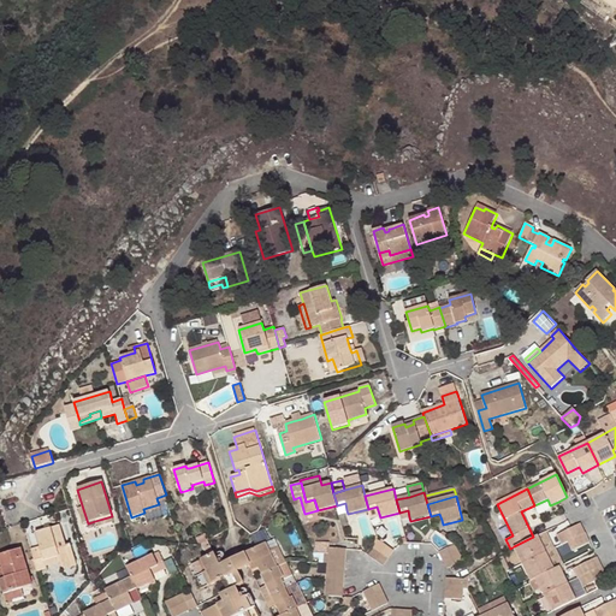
[(548,499),(534,505),(539,514),(551,508),(550,505),(548,499)]
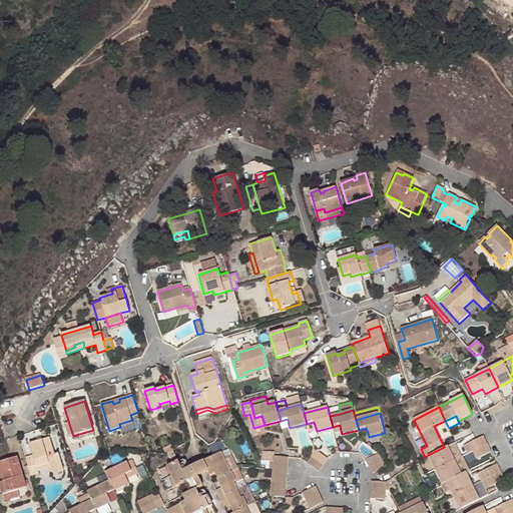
[(314,422),(307,424),(309,433),(317,431),(314,422)]
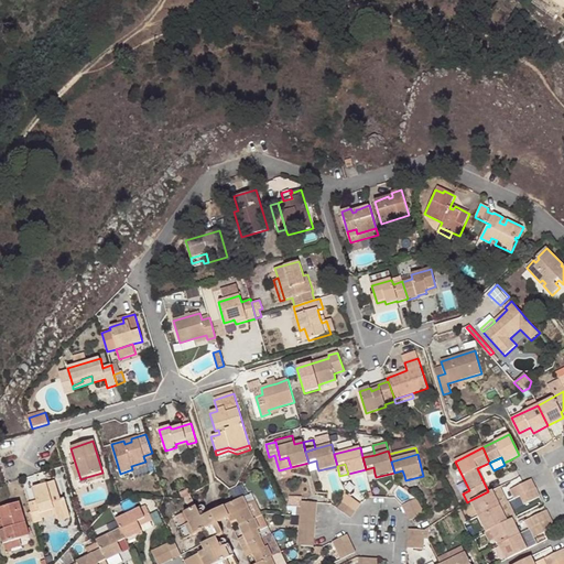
[(102,473),(87,477),(89,483),(104,478),(102,473)]
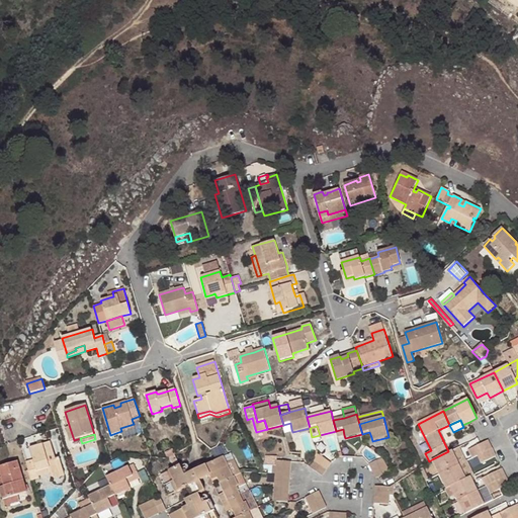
[(336,434),(327,437),(331,451),(340,448),(336,434)]
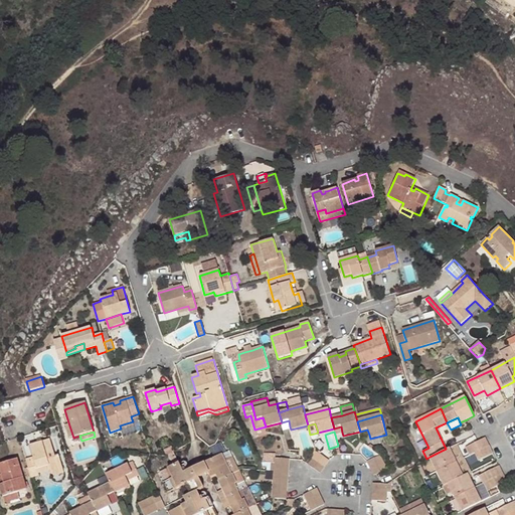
[(466,447),(470,455),(486,447),(483,439),(477,442),(466,447)]
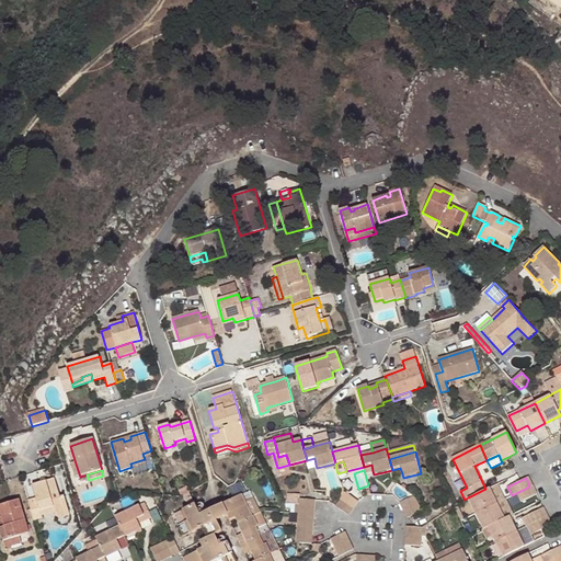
[(32,485),(35,497),(29,500),(31,508),(34,521),(43,517),(42,515),(41,511),(53,506),(54,511),(56,515),(68,512),(64,496),(60,497),(54,479),(32,485)]
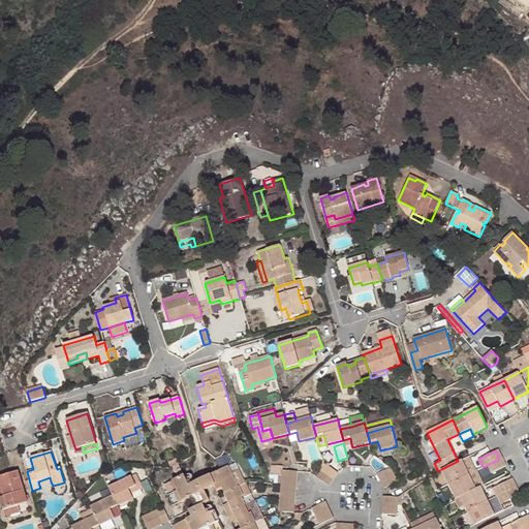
[(474,471),(468,457),(461,460),(458,461),(441,469),(448,484),(468,474),(474,471)]
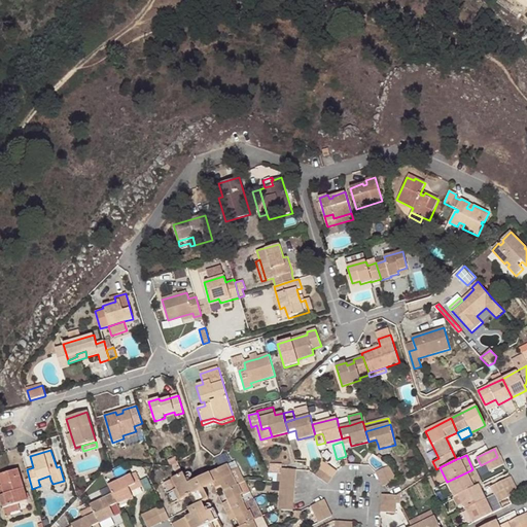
[(497,457),(481,465),(485,473),(501,465),(497,457)]
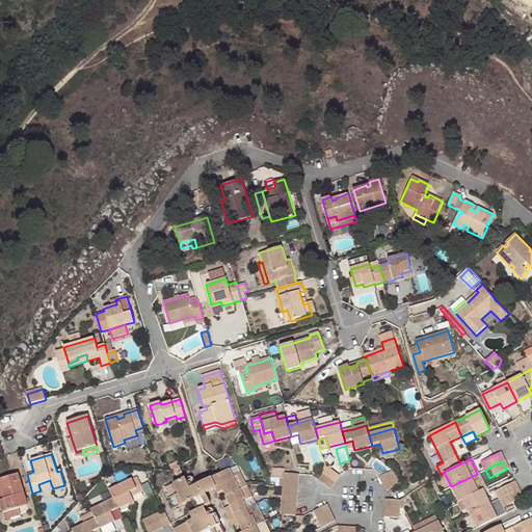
[(181,480),(186,477),(180,466),(175,469),(181,480)]
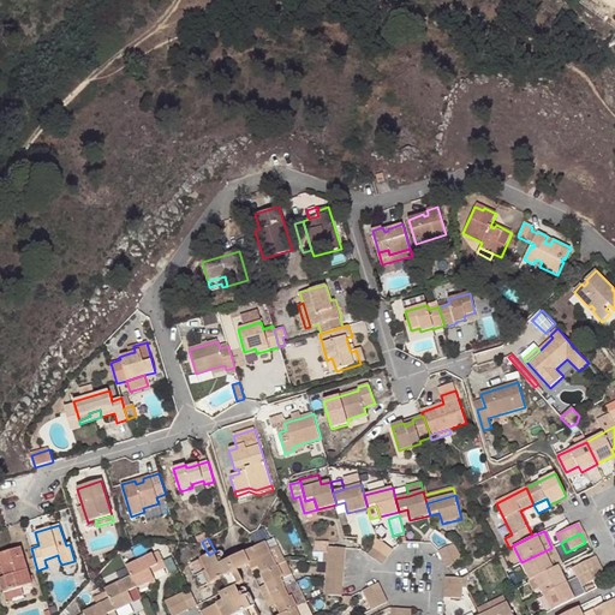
[(278,566),(285,562),(273,538),(266,542),(276,566),(278,566)]
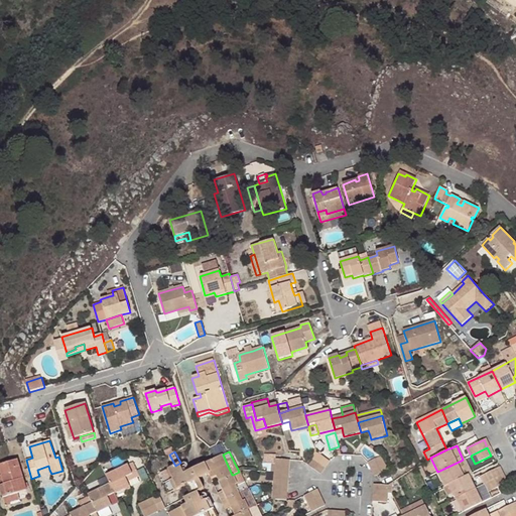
[(330,461),(317,453),(313,459),(326,468),(330,461)]
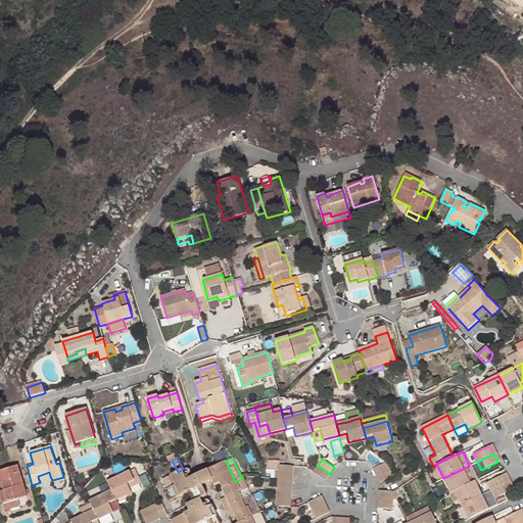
[(218,464),(207,469),(212,480),(215,484),(219,483),(222,488),(235,481),(226,461),(218,464)]
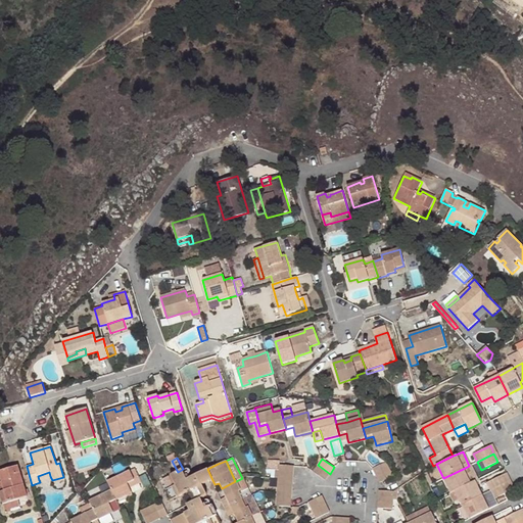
[(376,475),(389,469),(386,462),(373,469),(376,475)]
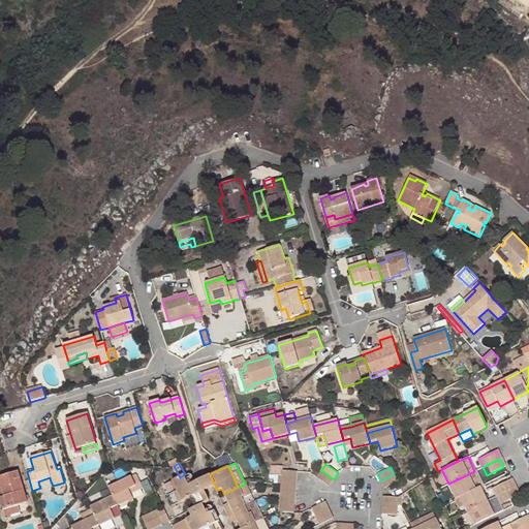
[(282,470),(282,475),(282,478),(297,479),(298,471),(282,470)]
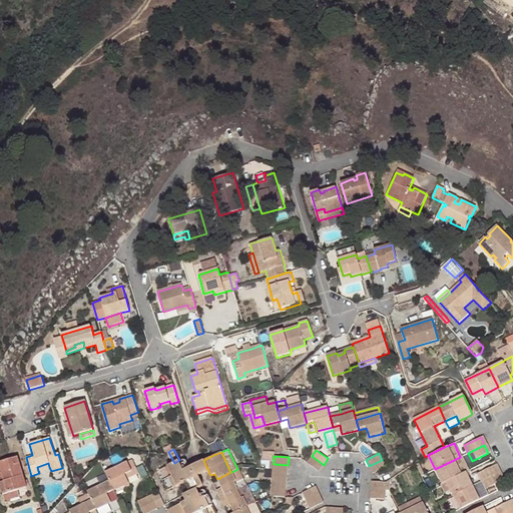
[(320,471),(324,465),(312,456),(308,463),(320,471)]
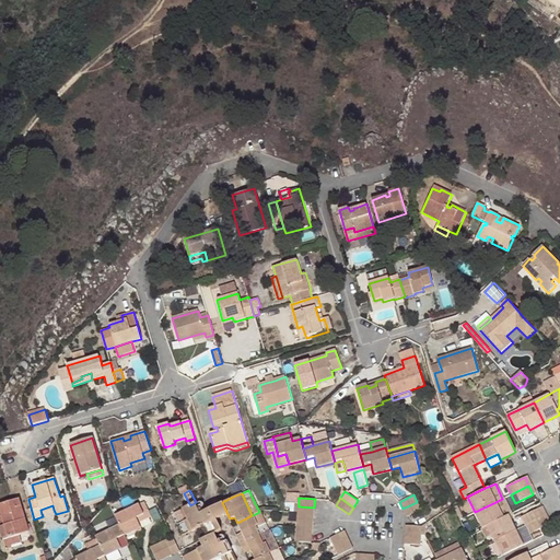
[(432,508),(438,515),(452,505),(447,498),(432,508)]
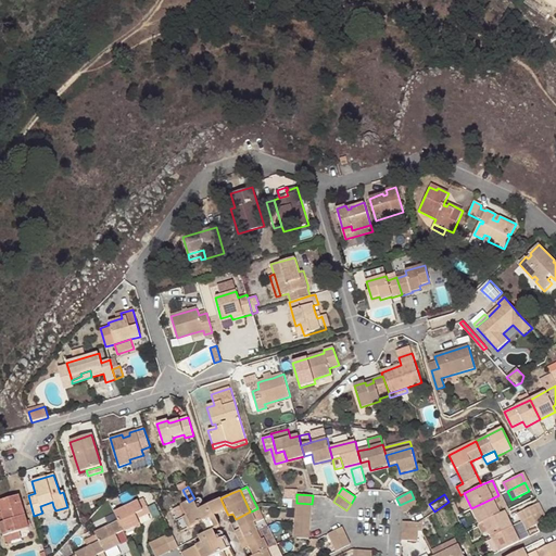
[(507,509),(500,494),(498,495),(492,498),(471,508),(479,523),(483,521),(500,514),(504,512),(507,509)]
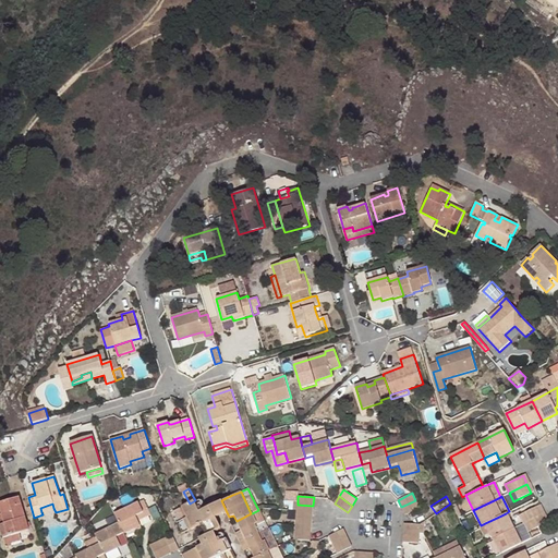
[(3,522),(0,523),(0,528),(3,538),(16,534),(28,531),(19,497),(0,502),(0,509),(2,514),(3,522)]
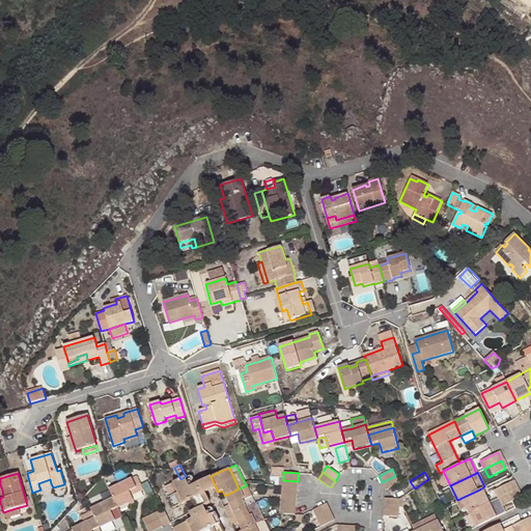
[(137,487),(136,485),(141,482),(138,475),(132,478),(109,488),(114,498),(118,507),(134,500),(132,495),(130,491),(137,487)]
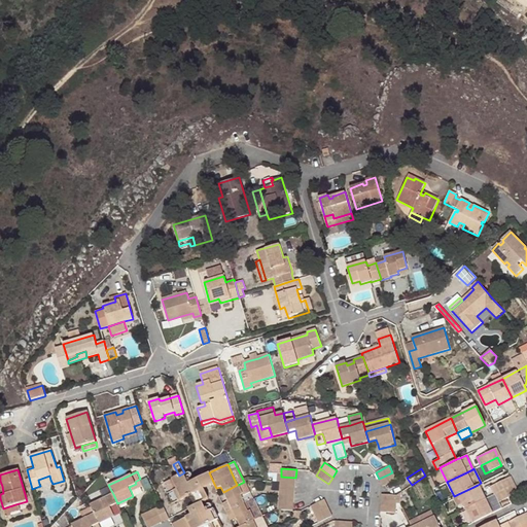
[(190,495),(196,504),(200,502),(209,498),(204,488),(199,478),(188,483),(184,472),(179,476),(173,479),(164,483),(168,492),(167,493),(172,504),(190,495)]
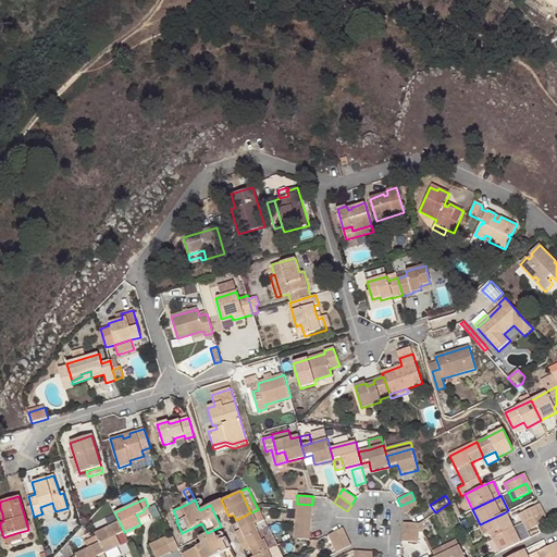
[(419,507),(415,499),(400,506),(405,514),(407,512),(419,507)]
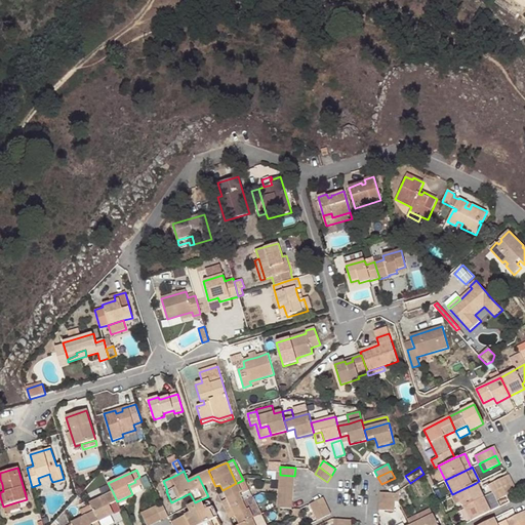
[(431,487),(435,485),(428,471),(425,473),(425,474),(431,487)]
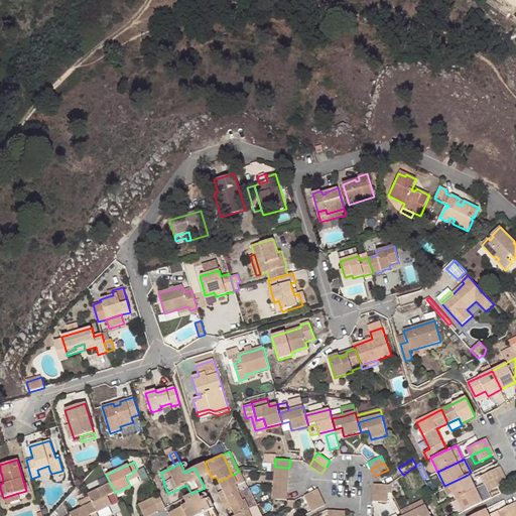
[(209,474),(204,464),(201,465),(195,468),(200,478),(206,476),(209,474)]
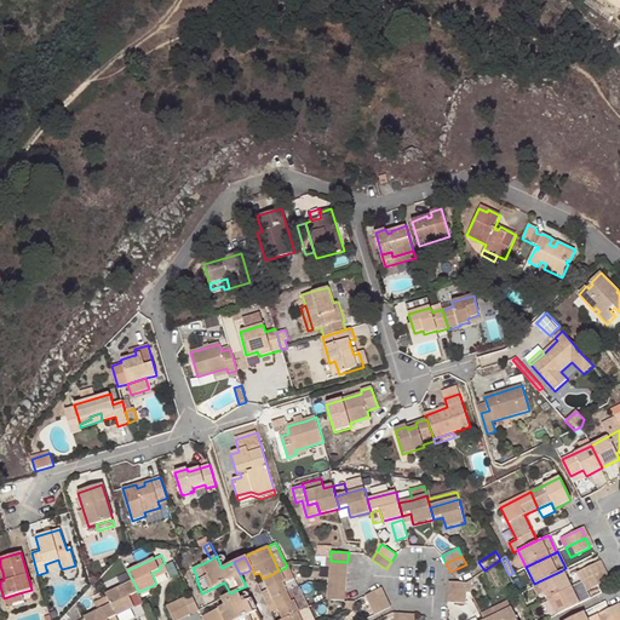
[(348,573),(348,562),(331,561),(329,567),(329,572),(348,573)]
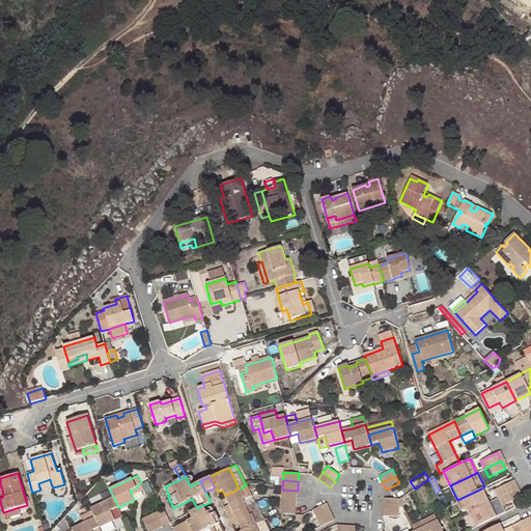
[(495,490),(498,498),(515,490),(511,481),(495,490)]
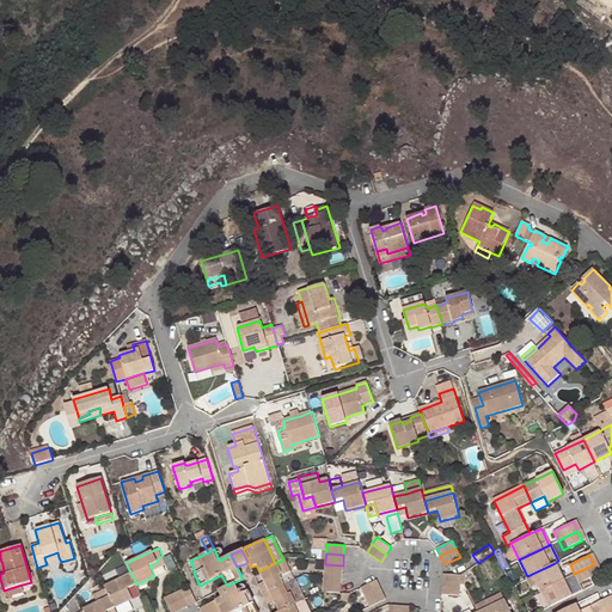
[(163,556),(157,560),(158,562),(150,565),(152,570),(166,564),(163,556)]
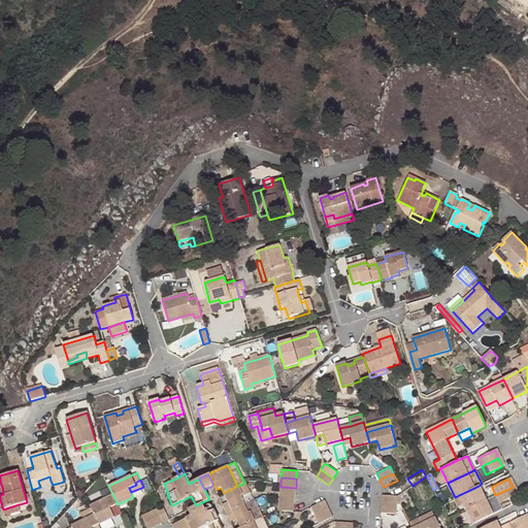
[(246,503),(254,499),(245,482),(244,483),(238,486),(246,503)]
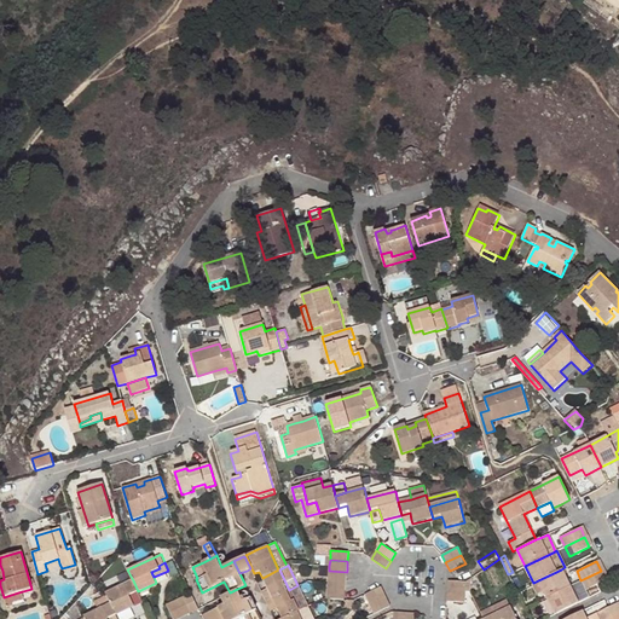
[(289,590),(279,570),(278,570),(262,578),(267,589),(270,593),(264,595),(266,601),(289,590)]
